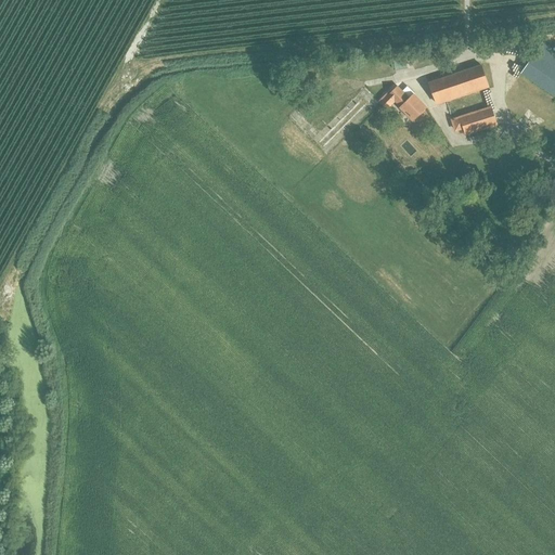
[(554,53),(543,44),(521,73),(554,98),(554,53)]
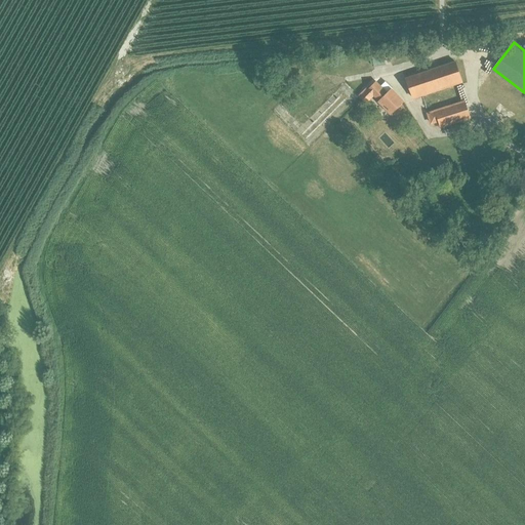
[(384,52),(371,55),(373,68),(386,66),(384,52)]
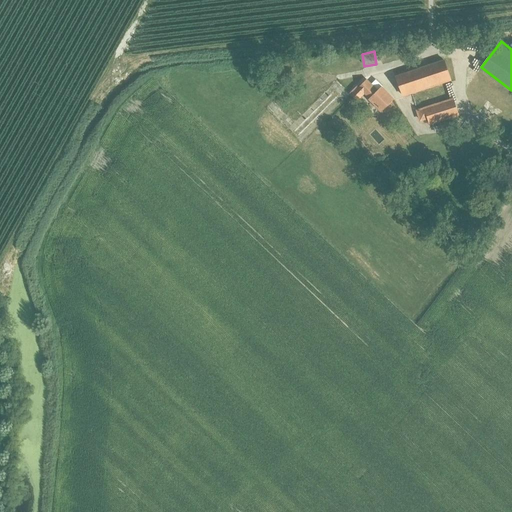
[(444,60),(395,76),(402,97),(452,81),(444,60)]
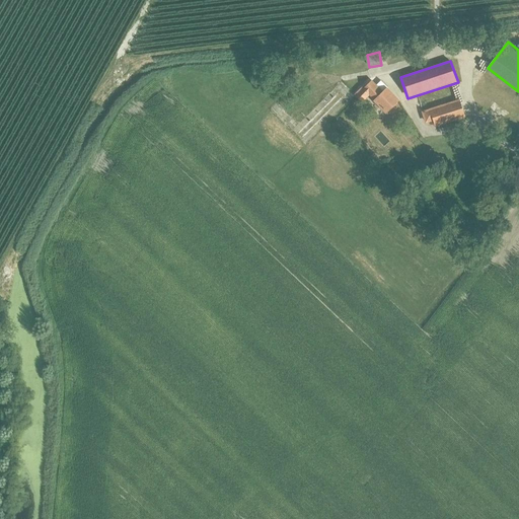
[(362,86),(354,95),(362,103),(369,96),(373,100),(372,100),(385,114),(399,100),(381,80),(376,85),(371,80),(363,88),(362,86)]
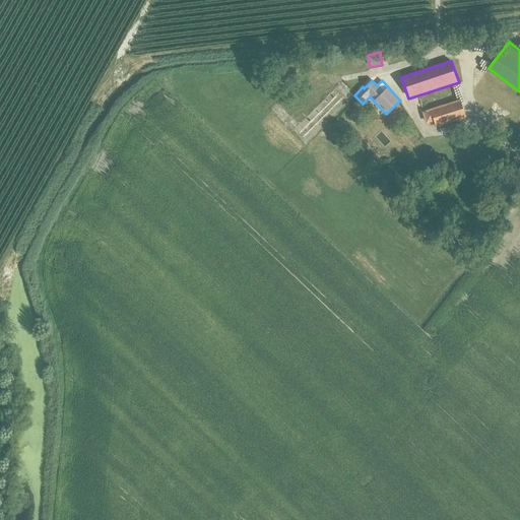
[(460,100),(421,112),(426,124),(434,122),(436,127),(466,118),(460,100)]
